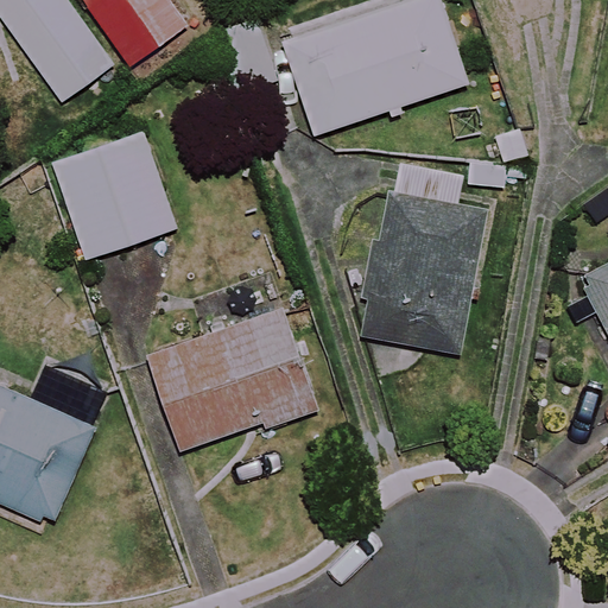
[(114,69),(65,0),(0,0),(0,14),(64,105),(114,69)]
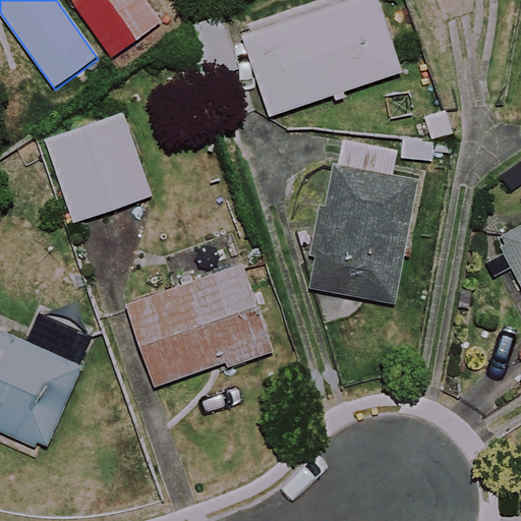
[(154,13),(142,0),(72,0),(109,47),(154,13)]
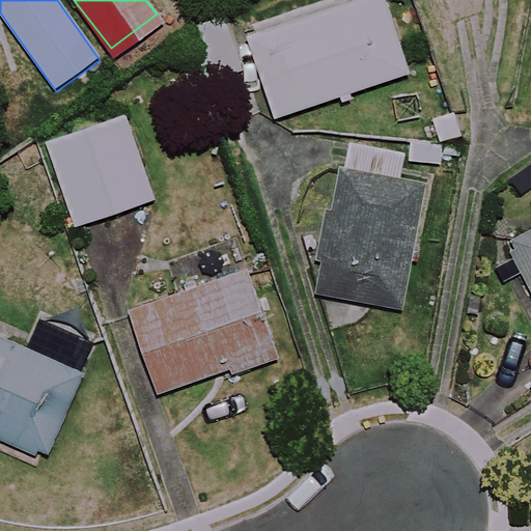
[(408,74),(383,0),(327,0),(243,28),(273,118),(408,74)]
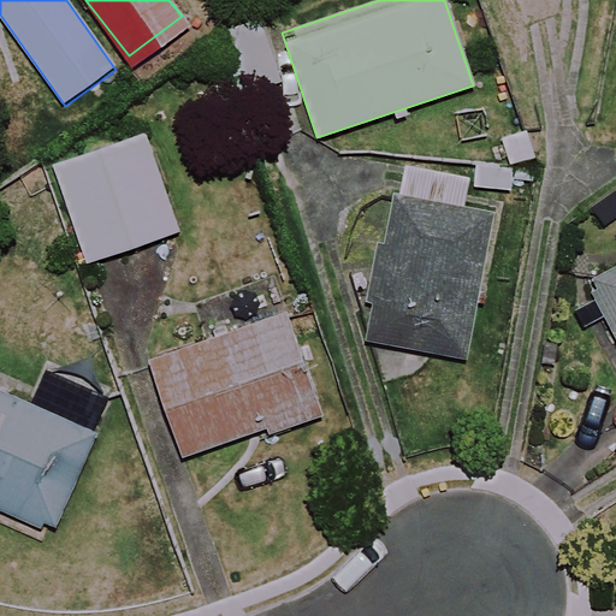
[(179,232),(148,134),(53,164),(86,262),(179,232)]
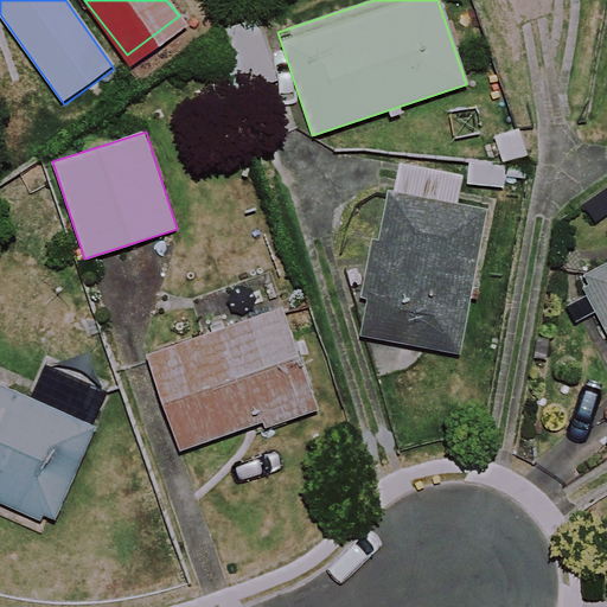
[(459,172),(388,160),(359,334),(459,351),(483,209),(454,203),(459,172)]
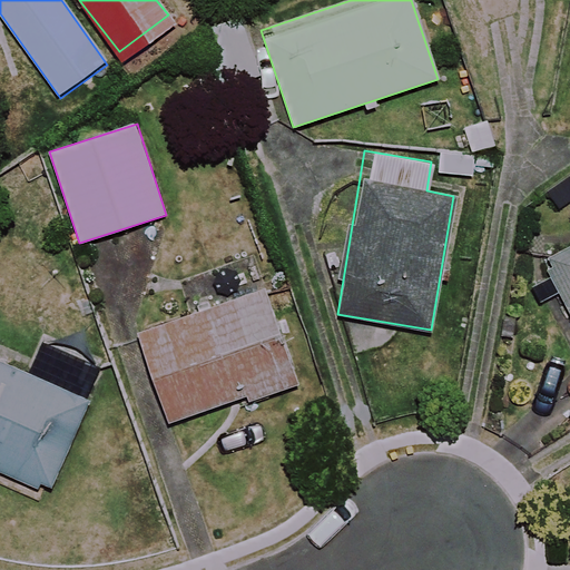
[(569,243),(543,259),(569,304),(569,243)]
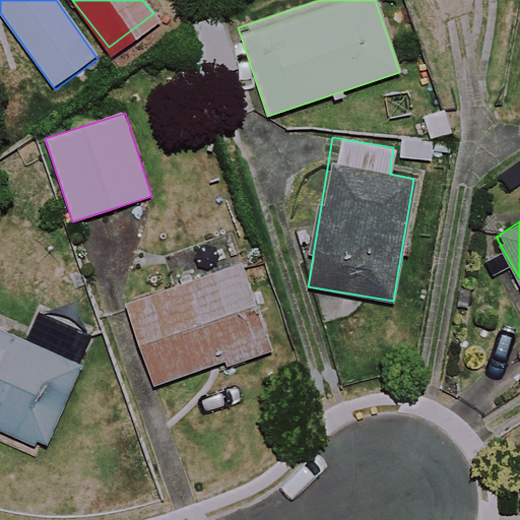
[(271,343),(244,262),(122,304),(150,385),(271,343)]
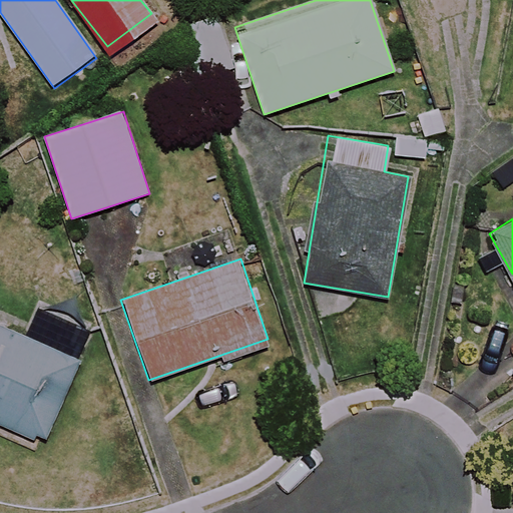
[(82,356),(0,320),(0,417),(47,438),(82,356)]
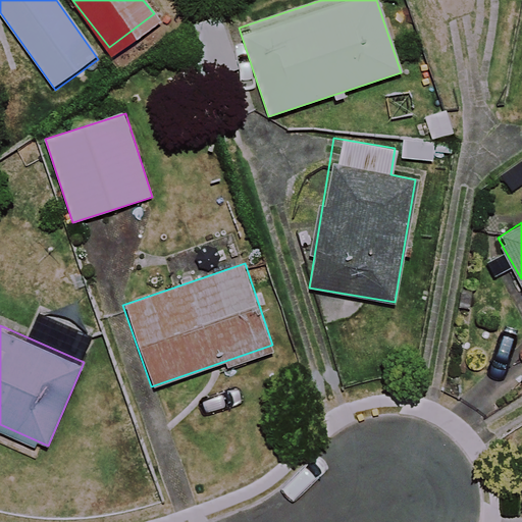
All buildings are outlined.
